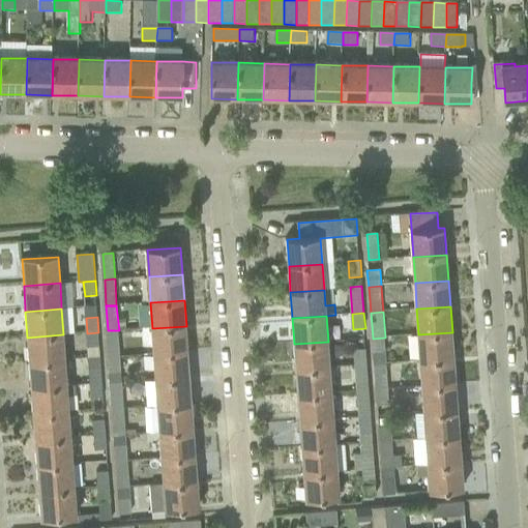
[(187,352),(186,326),(152,328),(154,354),(187,352)]
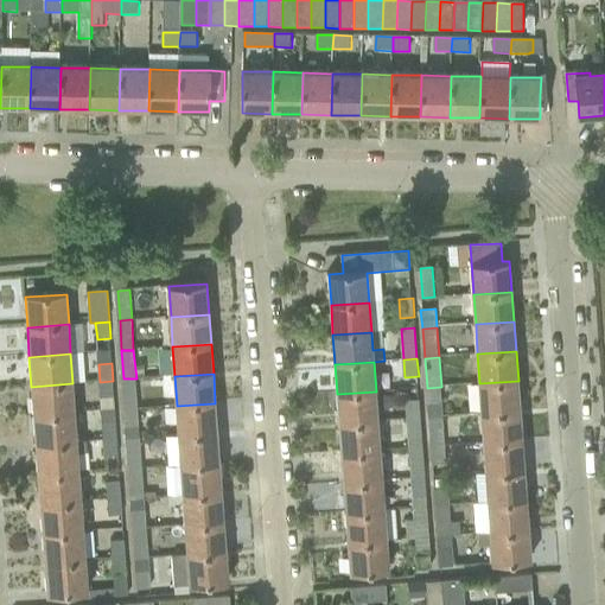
[(137,379),(123,379),(125,399),(126,409),(139,409),(138,392),(137,392),(137,379)]
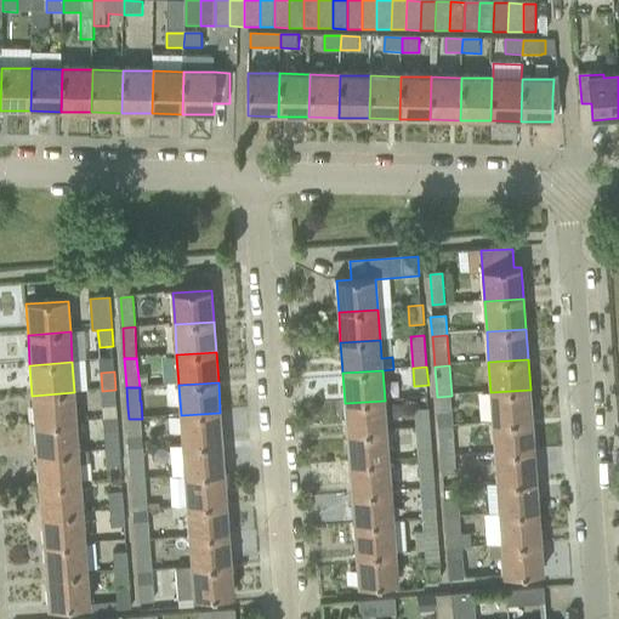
[(117,407),(115,390),(102,391),(103,407),(117,407)]
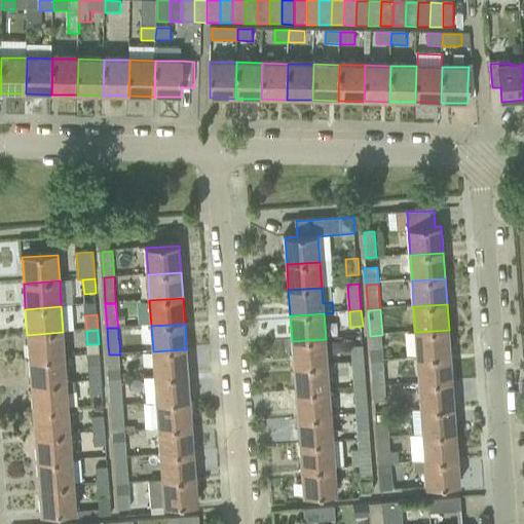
[(451,356),(449,330),(415,332),(417,359),(451,356)]
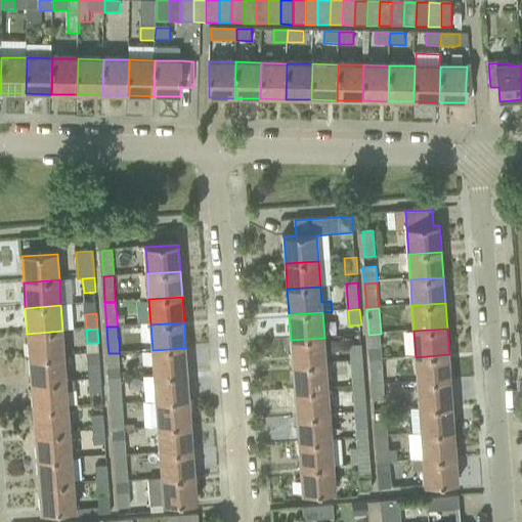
[(64,356),(62,331),(27,334),(29,359),(64,356)]
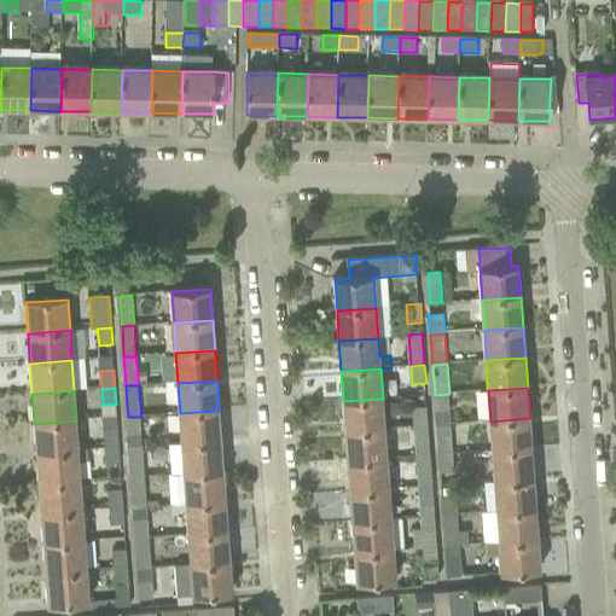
[(452,412),(449,394),(435,395),(436,413),(452,412)]
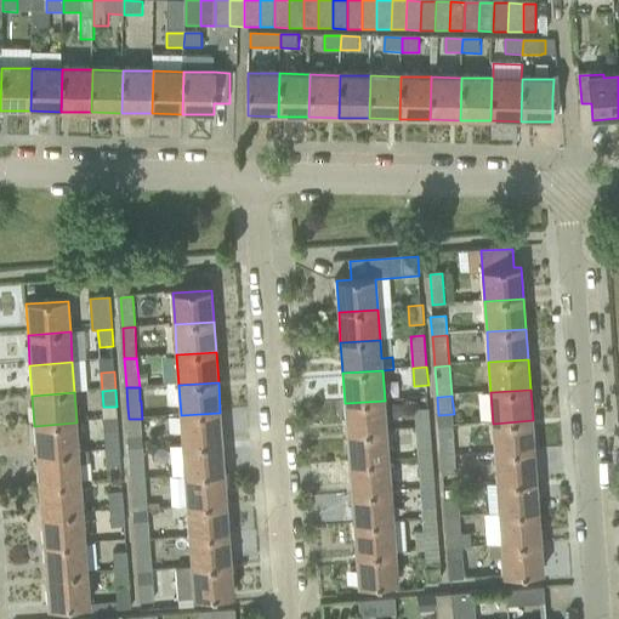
[(386,431),(385,401),(345,403),(347,433),(386,431)]
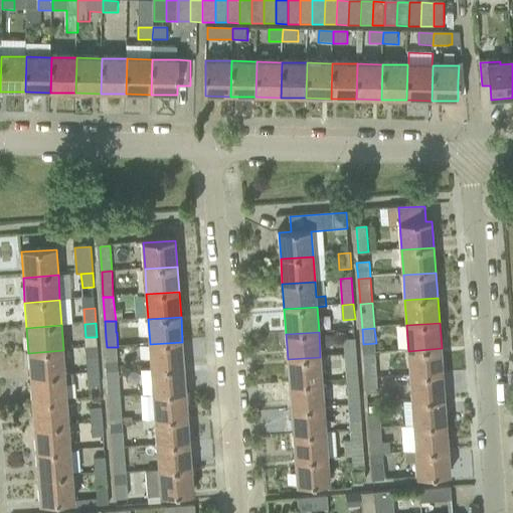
[(344,340),(345,355),(357,354),(356,340),(344,340)]
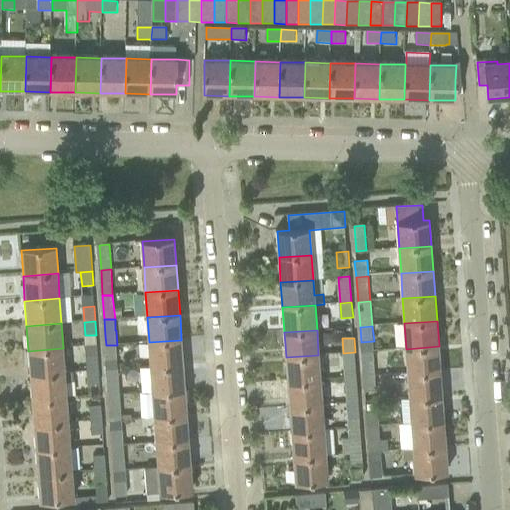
[(183,365),(181,340),(149,342),(151,367),(183,365)]
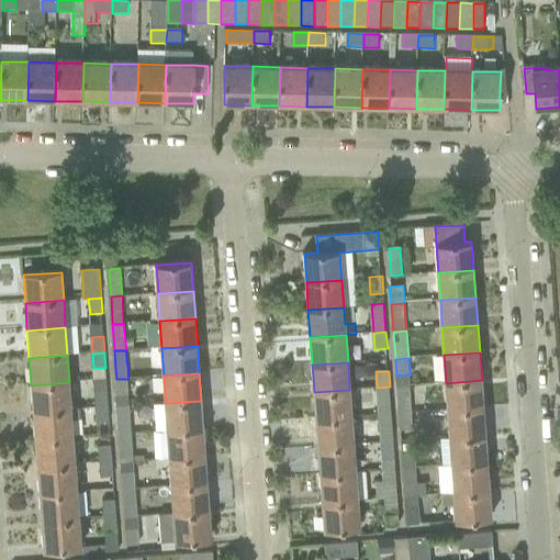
[(130,396),(129,379),(116,379),(118,396),(130,396)]
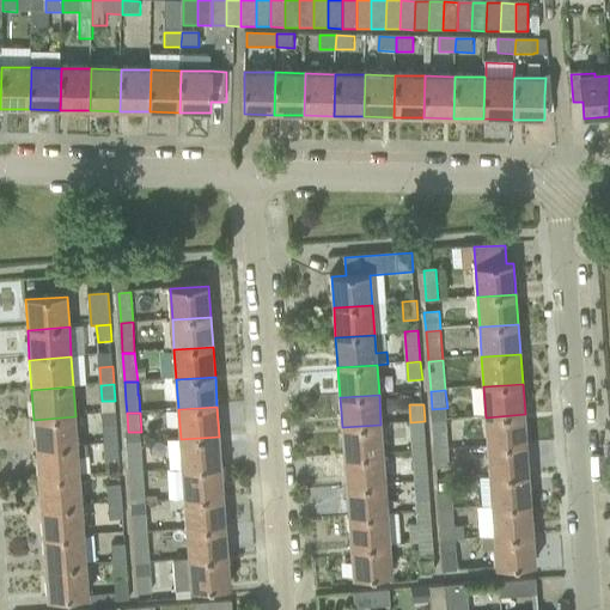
[(526,444),(525,414),(486,418),(488,447),(526,444)]
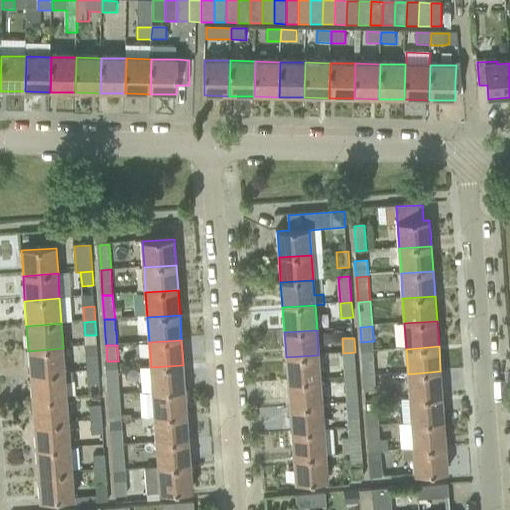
[(65,373),(63,348),(28,351),(30,375),(65,373)]
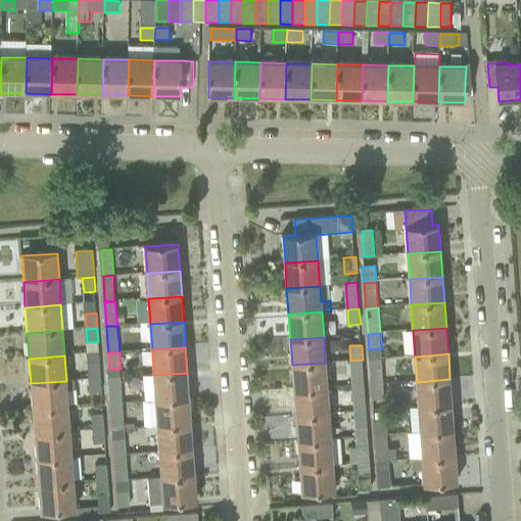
[(384,384),(382,359),(371,360),(372,370),(370,370),(372,385),(384,384)]
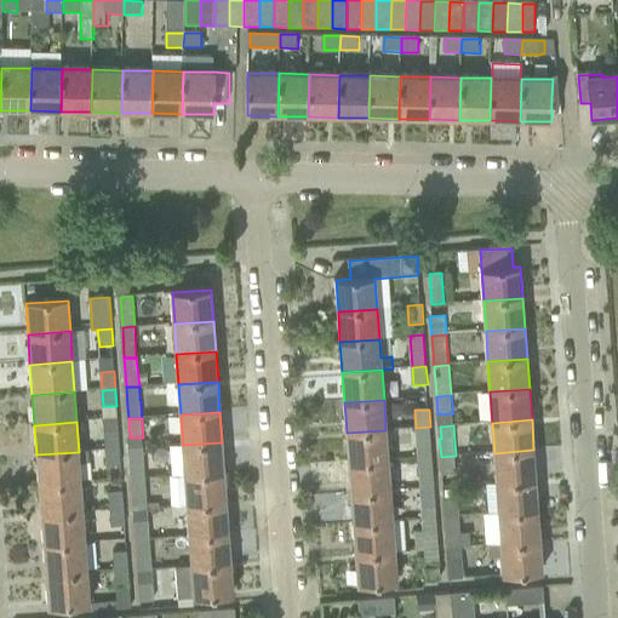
[(433,457),(430,427),(416,428),(418,458),(433,457)]
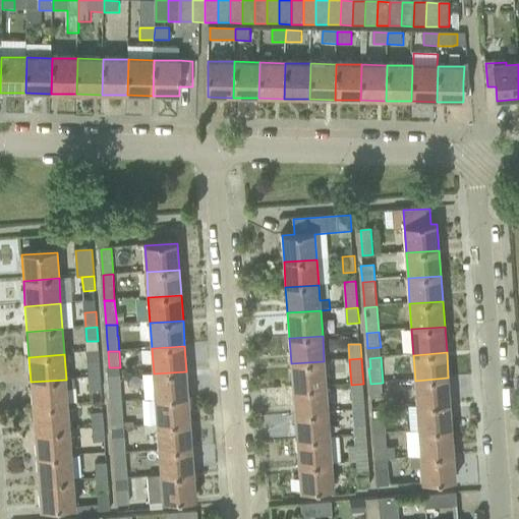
[(326,387),(324,361),(291,363),(293,389),(326,387)]
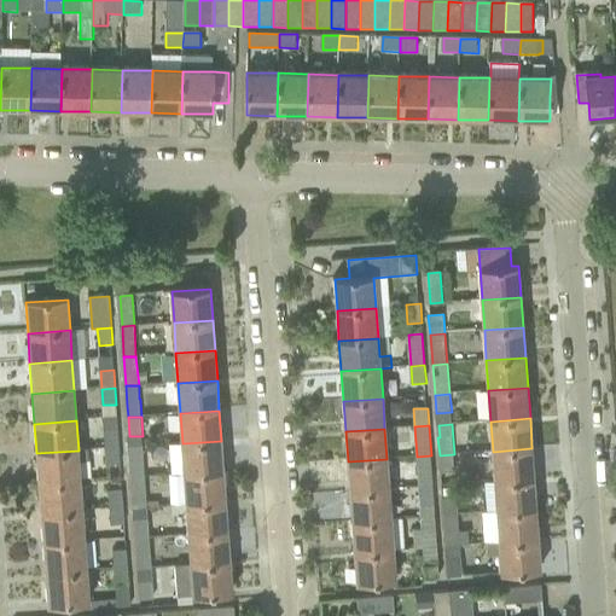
[(120,448),(118,430),(104,431),(105,448),(120,448)]
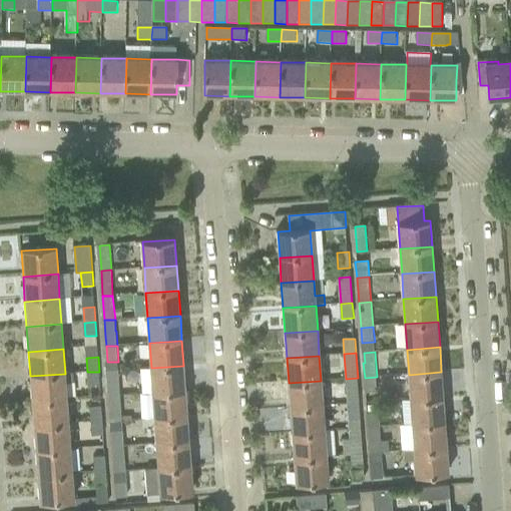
[(185,391),(183,366),(151,368),(153,394),(185,391)]
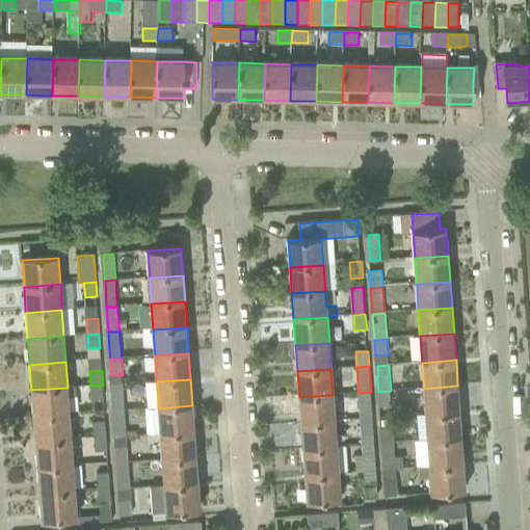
[(110,385),(112,412),(126,411),(124,385),(110,385)]
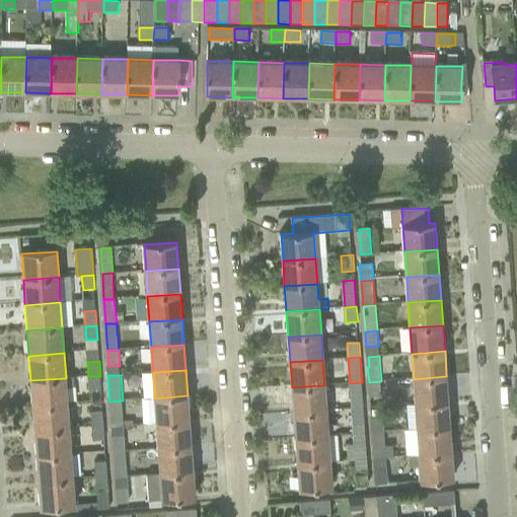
[(101,390),(100,376),(88,376),(89,391),(101,390)]
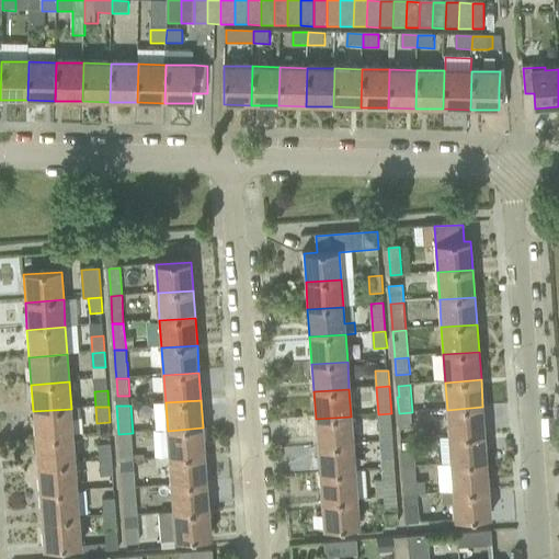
[(485,434),(482,407),(447,410),(449,437),(485,434)]
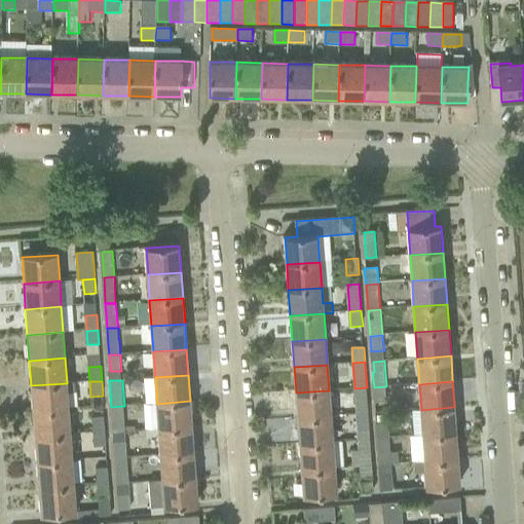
[(67,383),(31,385),(32,402),(33,411),(69,409),(68,393),(76,391),(75,382),(67,383)]
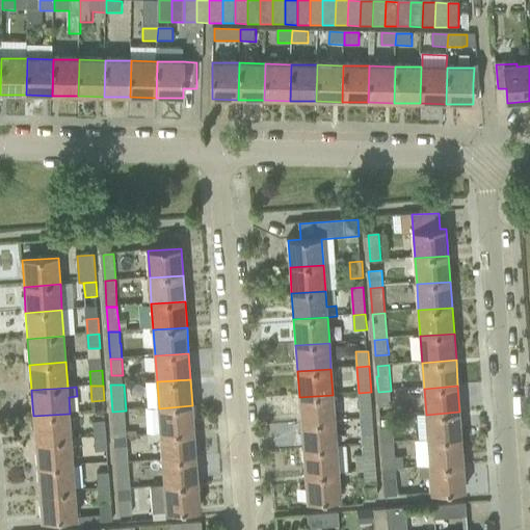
[(392,407),(391,391),(378,392),(379,408),(392,407)]
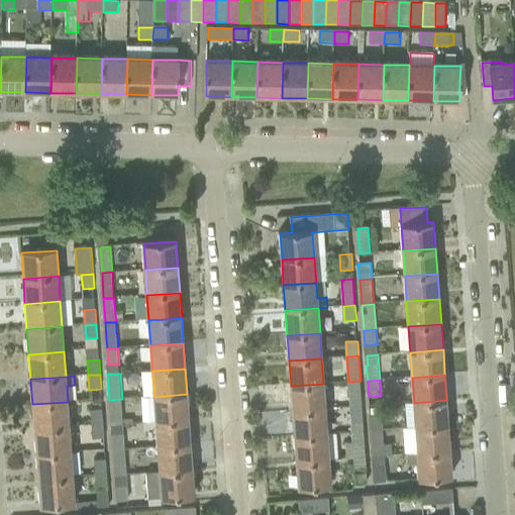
[(362,406),(361,381),(348,382),(350,407),(362,406)]
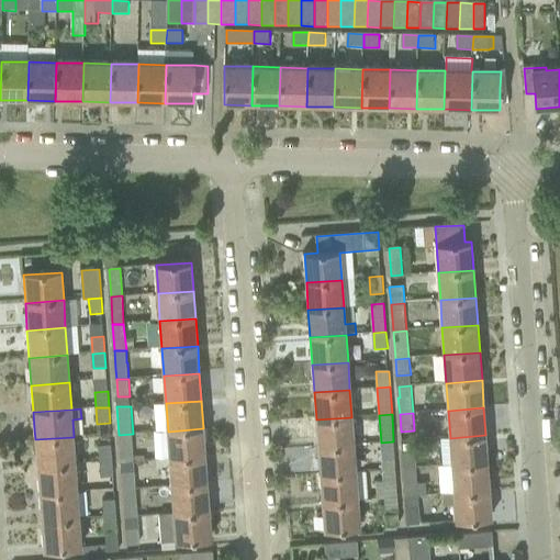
[(354,445),(351,417),(316,420),(318,447),(354,445)]
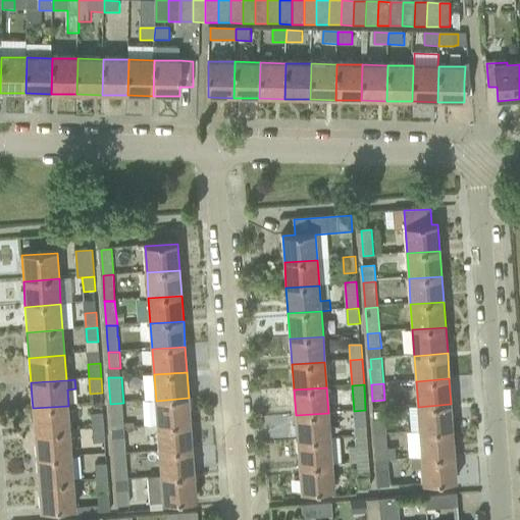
[(191,423),(189,398),(156,401),(158,426),(191,423)]
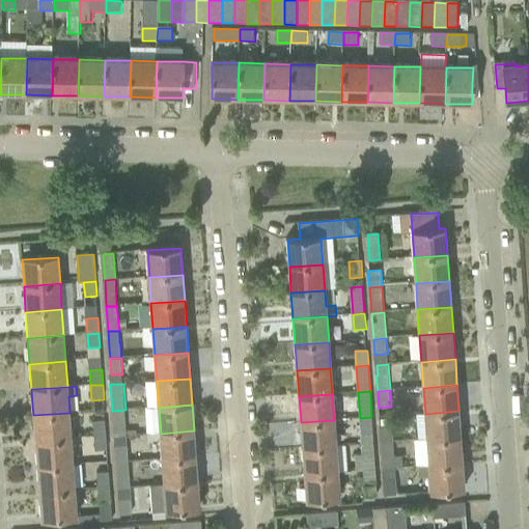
[(127,422),(126,410),(112,411),(113,423),(127,422)]
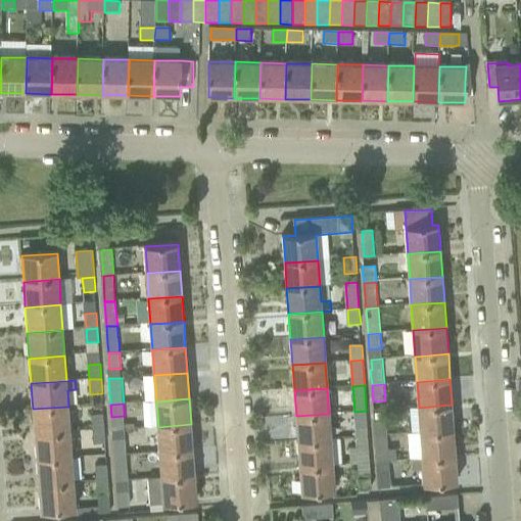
[(454,430),(452,405),(419,408),(421,433),(454,430)]
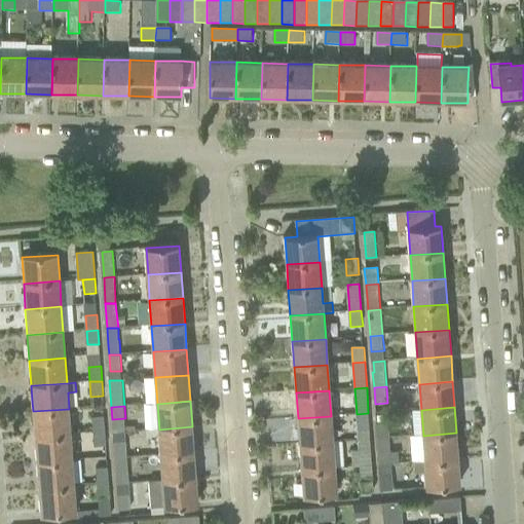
[(71,435),(69,409),(33,411),(35,437),(71,435)]
